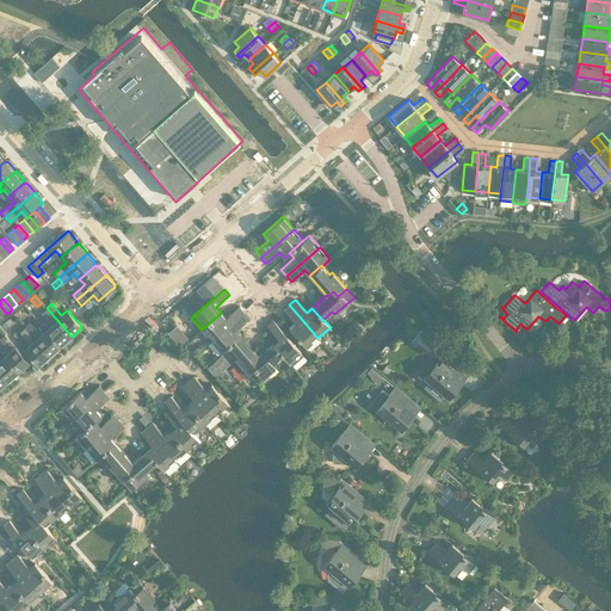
[(307,347),(318,338),(289,304),(283,310),(295,323),(289,328),(307,347)]
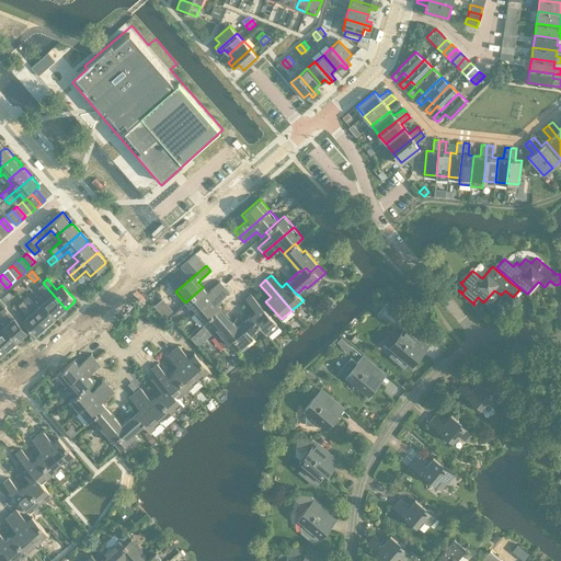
[(194,313),(225,286),(219,281),(207,292),(203,287),(185,302),(194,313)]
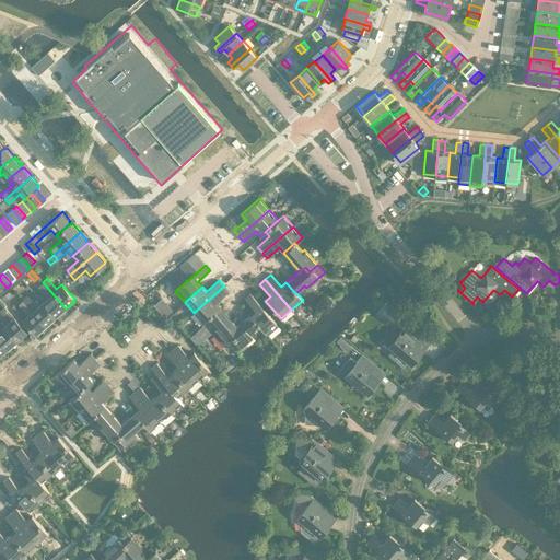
[(57,316),(66,308),(43,282),(38,287),(47,296),(43,302),(55,316),(56,315),(57,316)]
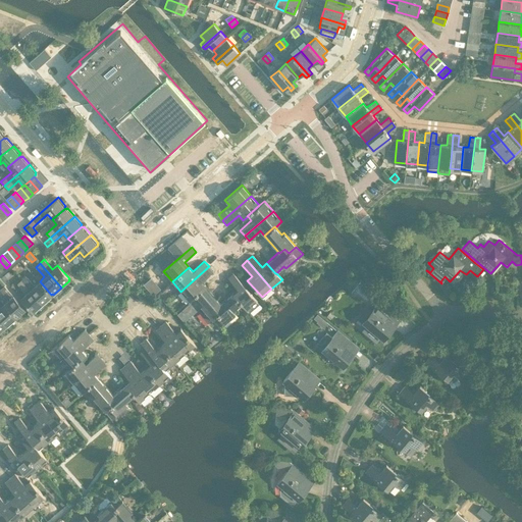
[(201,281),(213,271),(209,266),(180,292),(189,302),(196,296),(206,286),(201,281)]
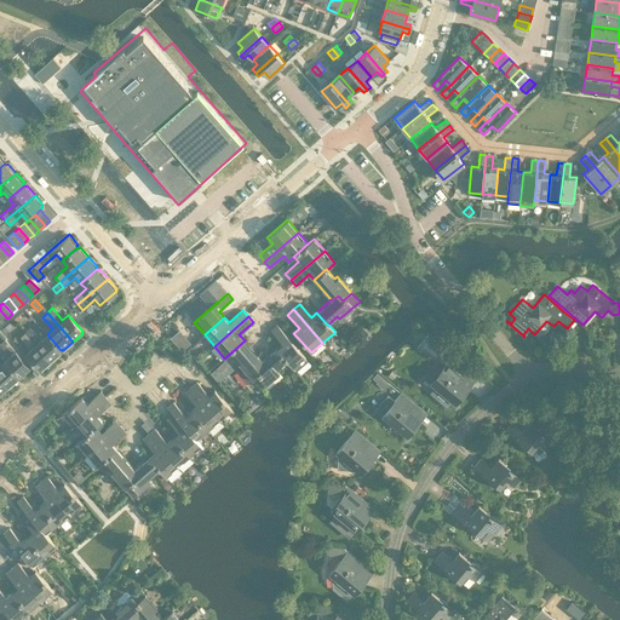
[(293,368),(305,357),(276,323),(269,329),(281,343),(275,348),(286,360),(293,368)]
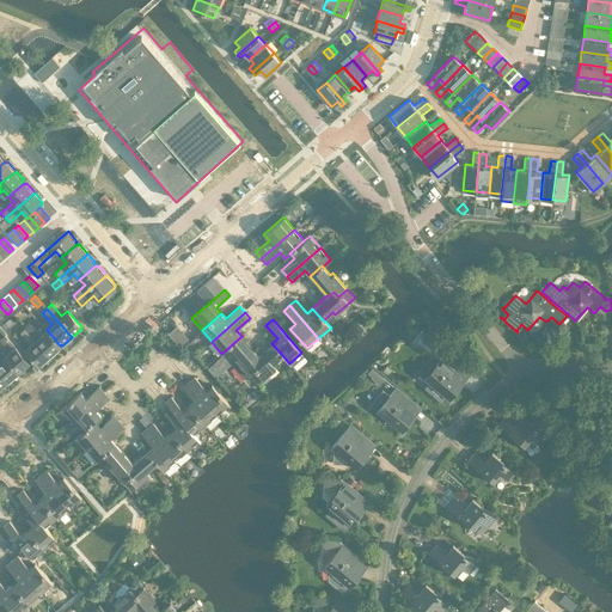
[(47,330),(40,335),(30,323),(25,328),(50,356),(60,348),(59,347),(60,346),(47,330)]
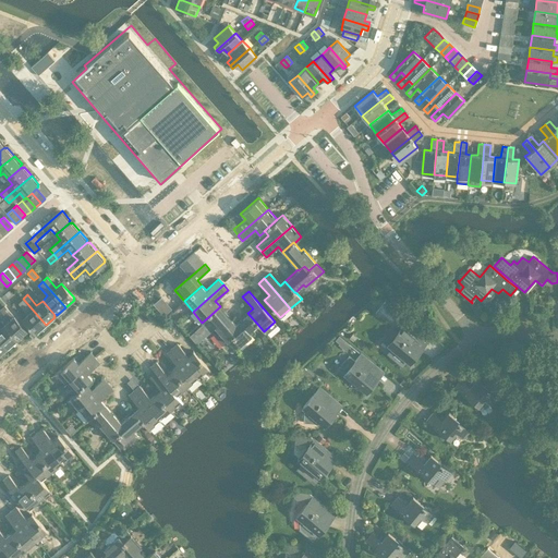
[(154,303),(164,315),(171,308),(160,298),(154,303)]
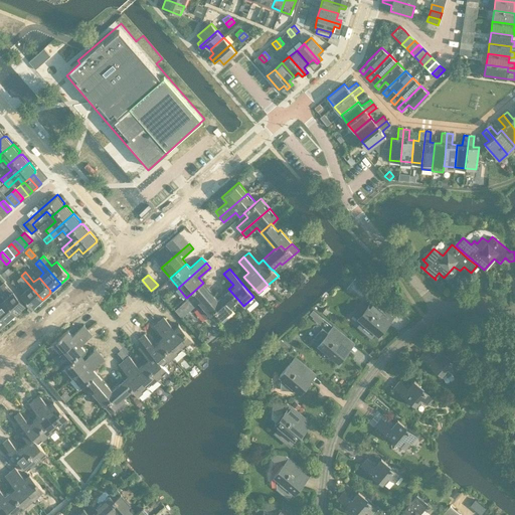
[(34,307),(42,300),(21,276),(17,279),(25,289),(20,294),(32,307),(33,306),(34,307)]
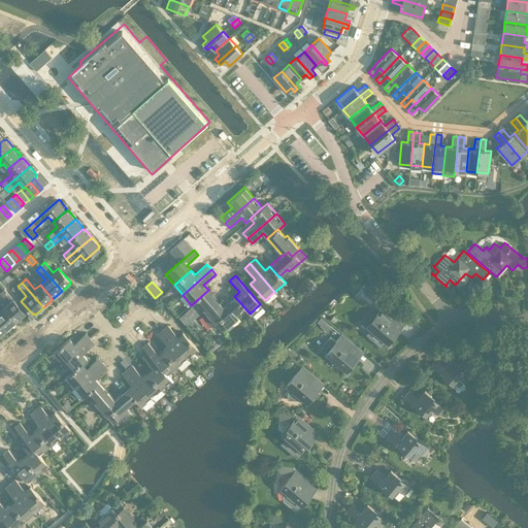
[(397,301),(405,292),(398,286),(390,295),(397,301)]
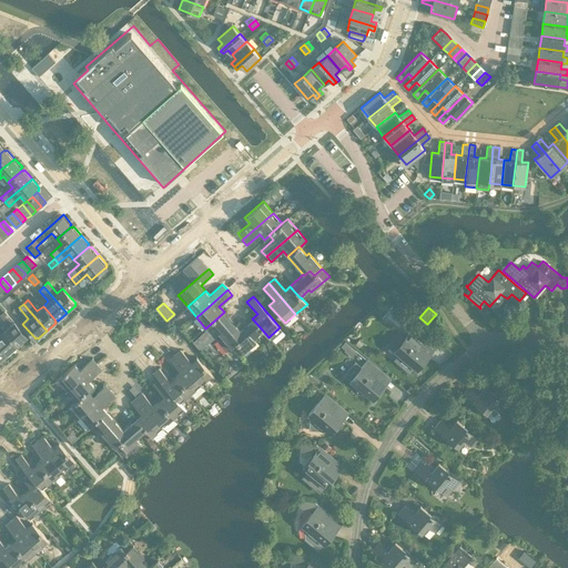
[(19,345),(28,337),(4,310),(0,313),(0,314),(9,325),(3,331),(17,345),(18,344),(19,345)]
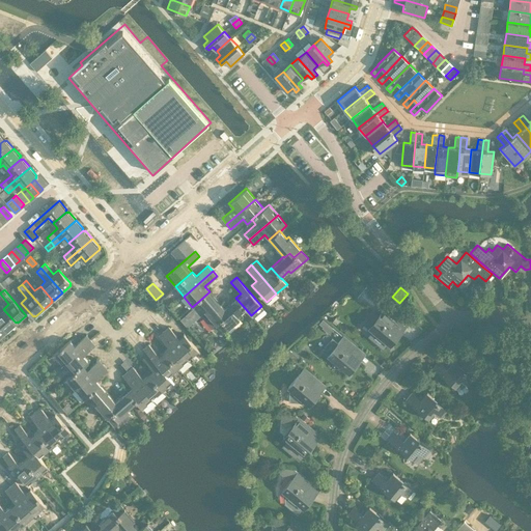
[(224,309),(224,308),(210,291),(199,301),(205,309),(204,310),(207,314),(203,317),(213,328),(216,325),(217,325),(224,318),(219,313),(224,309)]
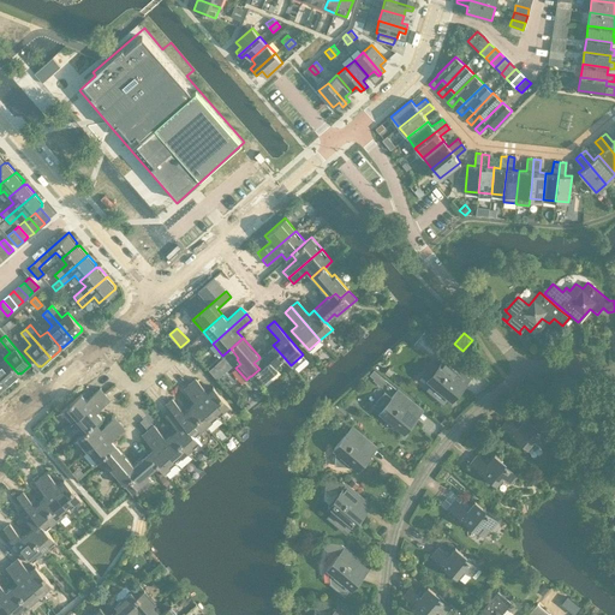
[(274,365),(284,357),(273,345),(260,357),(260,358),(254,363),(260,369),(251,376),(258,386),(276,369),(274,365)]
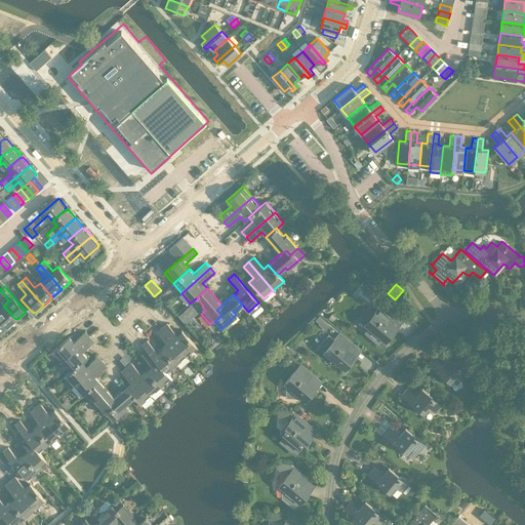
[(368,326),(363,332),(378,345),(384,339),(386,341),(401,323),(399,321),(403,315),(389,303),(384,309),(380,305),(365,323),(368,326)]
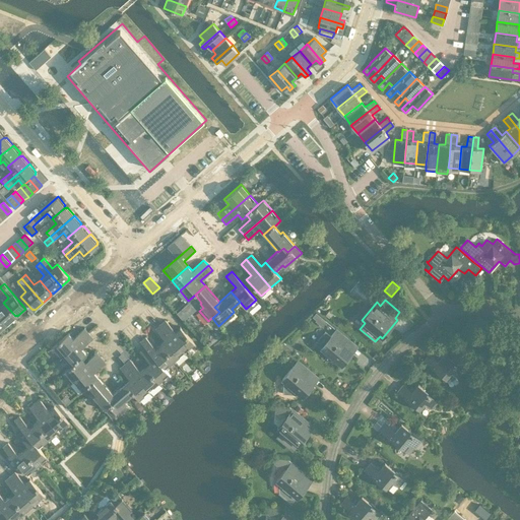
[(3,303),(0,305),(0,316),(7,325),(15,318),(14,317),(15,316),(3,303)]
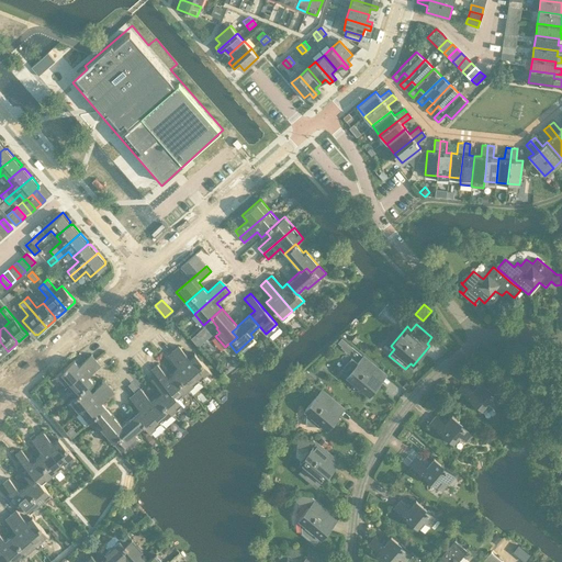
[(261,337),(267,344),(270,340),(265,334),(261,337)]
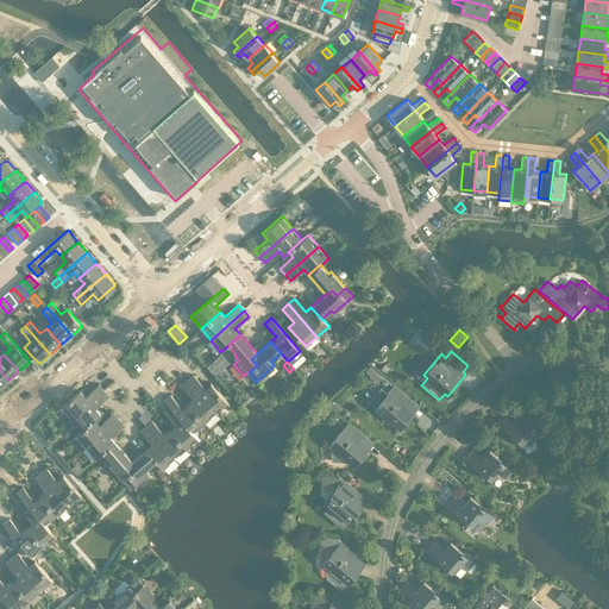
[(209,383),(203,388),(193,375),(187,380),(215,413),(227,402),(209,383)]
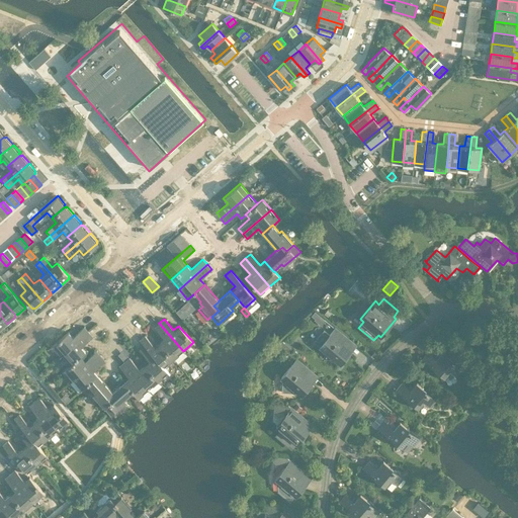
[(173,359),(183,351),(159,323),(154,327),(163,339),(158,343),(173,359)]
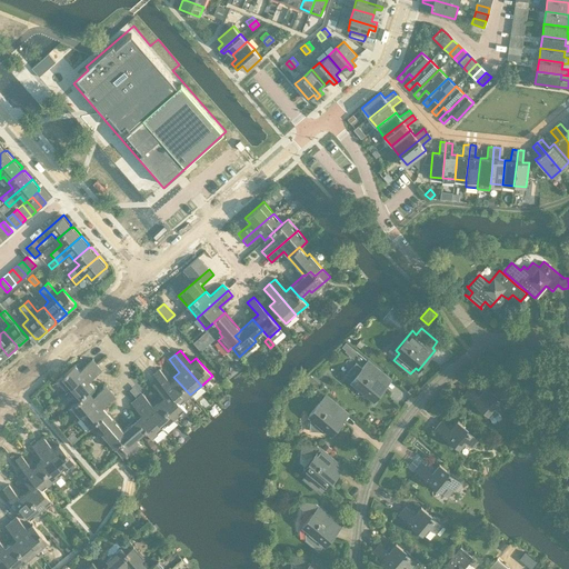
[(67,391),(98,365),(92,359),(80,369),(75,363),(57,379),(67,391)]
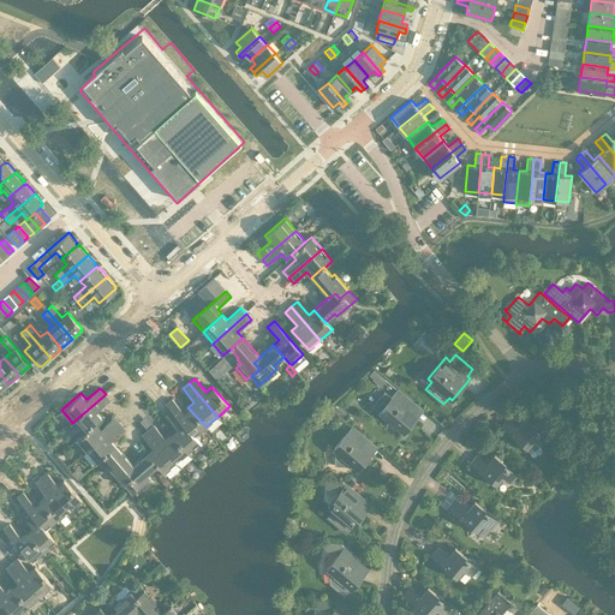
[(384,393),(374,405),(381,411),(380,411),(405,431),(423,410),(398,389),(390,398),(384,393)]
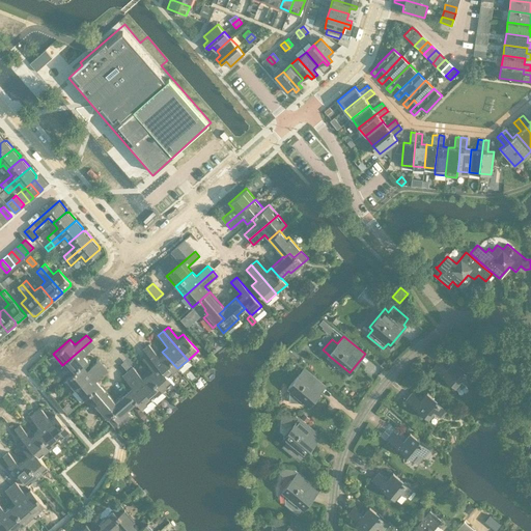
[(83,356),(95,345),(91,340),(62,365),(71,374),(83,365),(88,361),(83,356)]
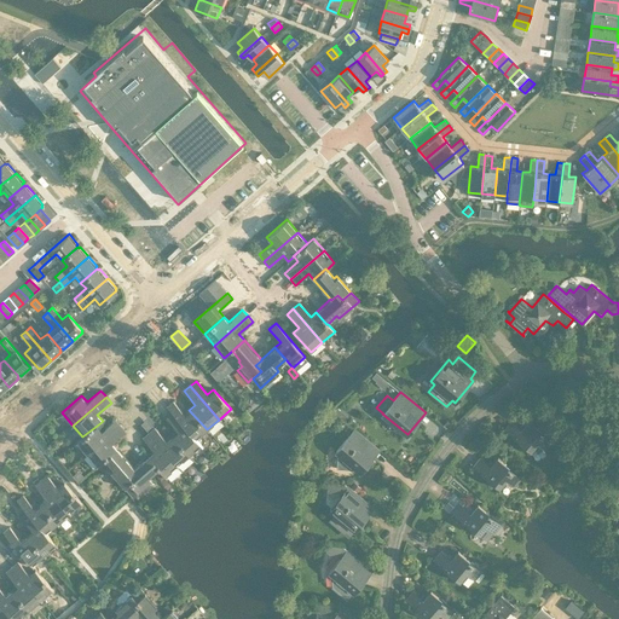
[(189,410),(184,415),(172,401),(166,406),(171,412),(172,412),(195,440),(196,439),(207,429),(189,410)]
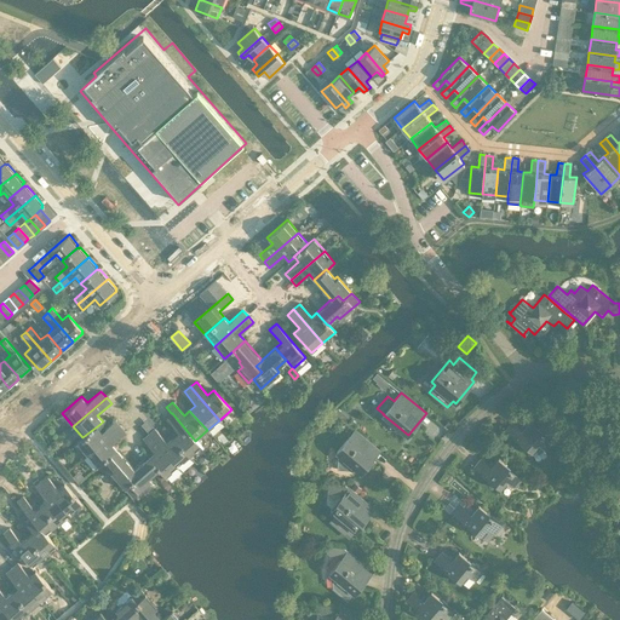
[(196,440),(195,441),(172,413),(171,413),(165,418),(177,432),(172,437),(189,457),(201,446),(196,440)]
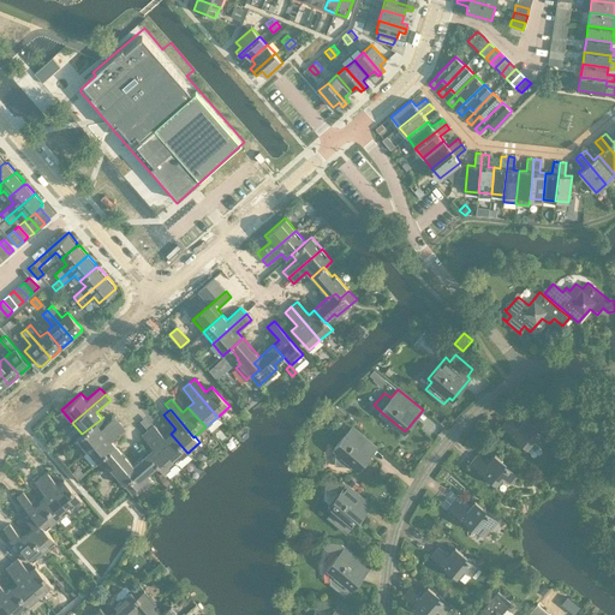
[(87,452),(119,423),(114,417),(101,428),(96,423),(82,434),(76,439),(87,452)]
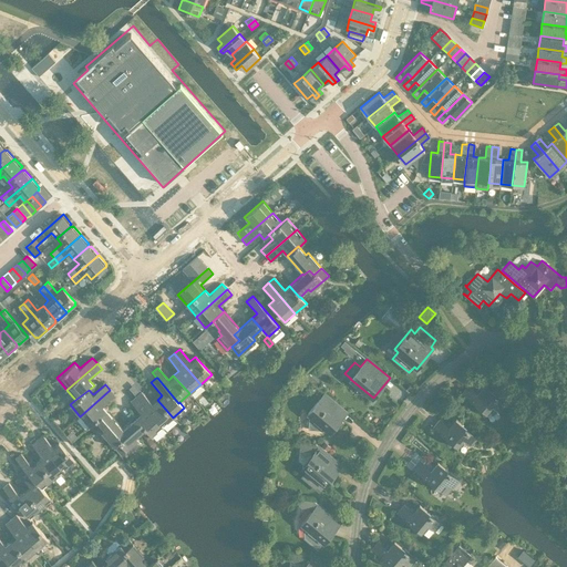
[(484,384),(477,392),(468,384),(462,392),(486,413),(492,405),(500,411),(506,403),(484,384)]
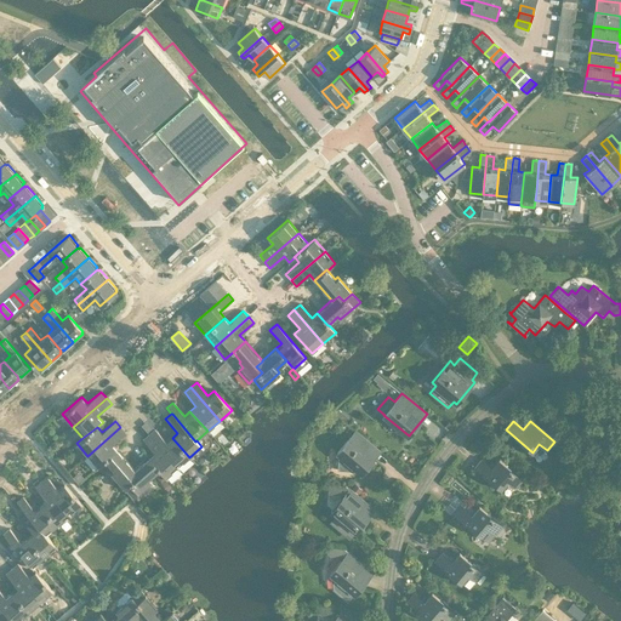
[(112,444),(125,433),(120,427),(87,456),(97,467),(104,461),(118,450),(112,444)]
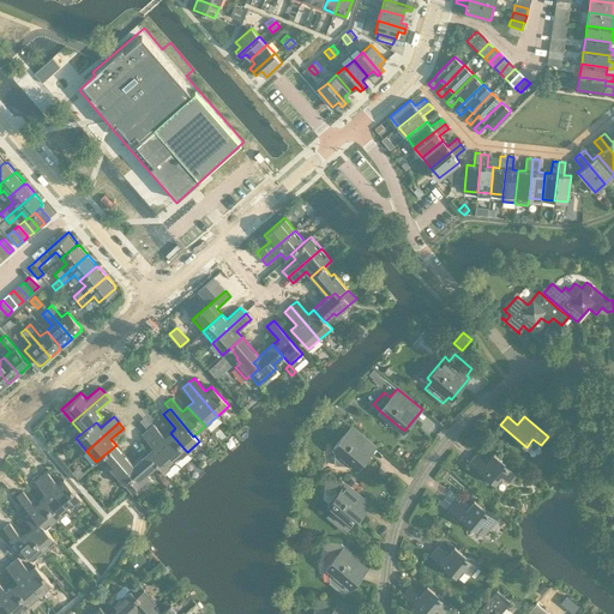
[(170,433),(164,438),(152,423),(146,429),(175,462),(187,452),(170,433)]
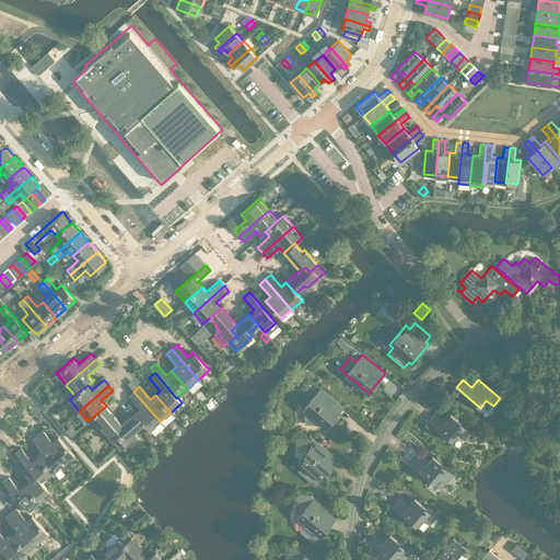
[(326,427),(343,407),(321,388),(304,408),(307,410),(305,412),(305,423),(321,424),(322,423),(326,427)]
